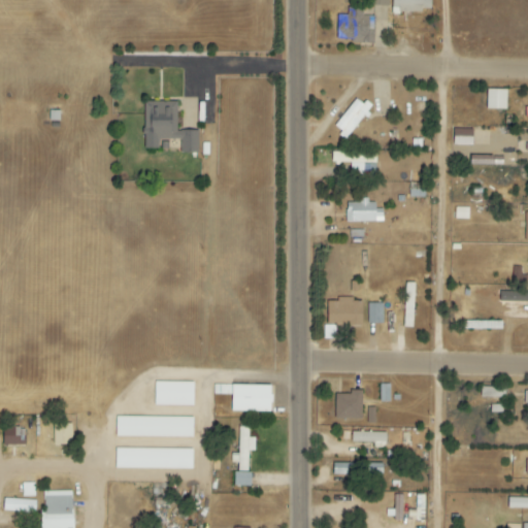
[(430,12),(430,0),(391,0),(391,11),(430,12)]
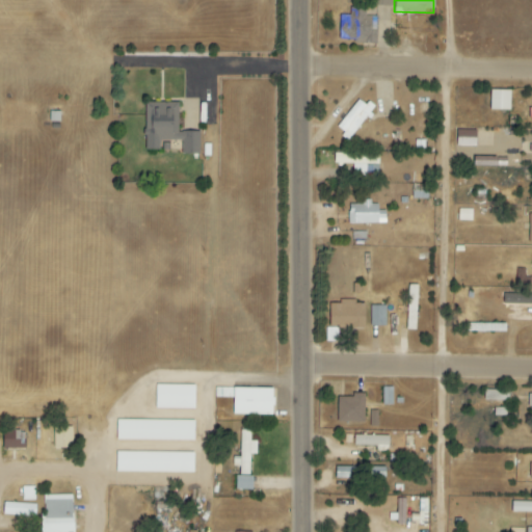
[(366,8),(351,8),(351,16),(340,16),(339,40),(361,41),(361,45),(376,45),(376,17),(366,17),(366,8)]
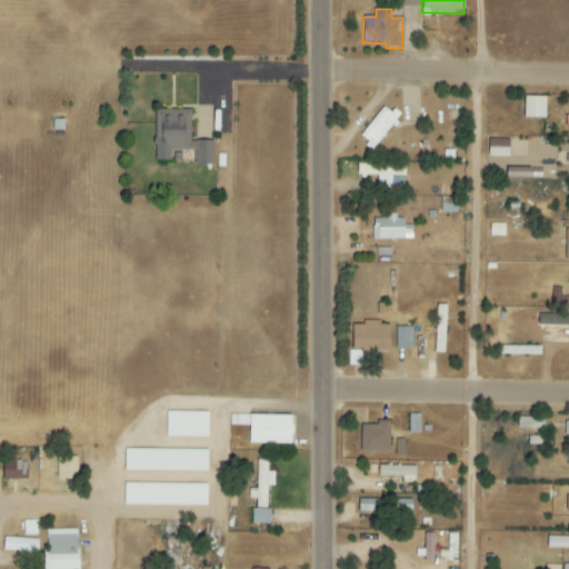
[(523,118),(545,118),(545,97),(523,96),(523,118)]
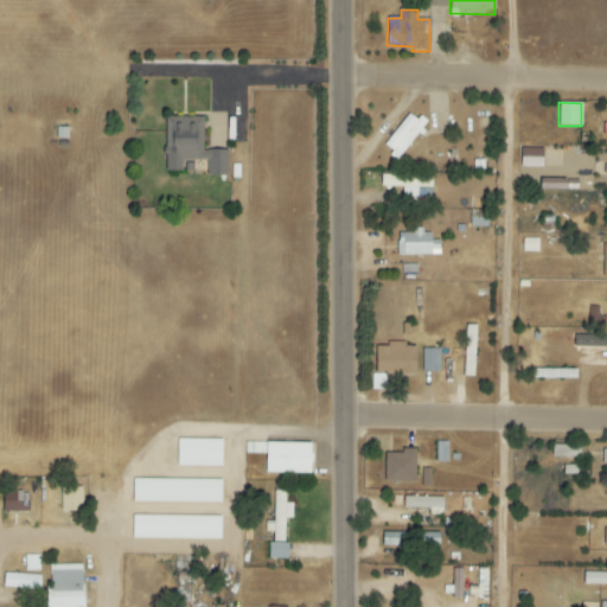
[(426,123),(410,112),(383,145),(398,157),(426,123)]
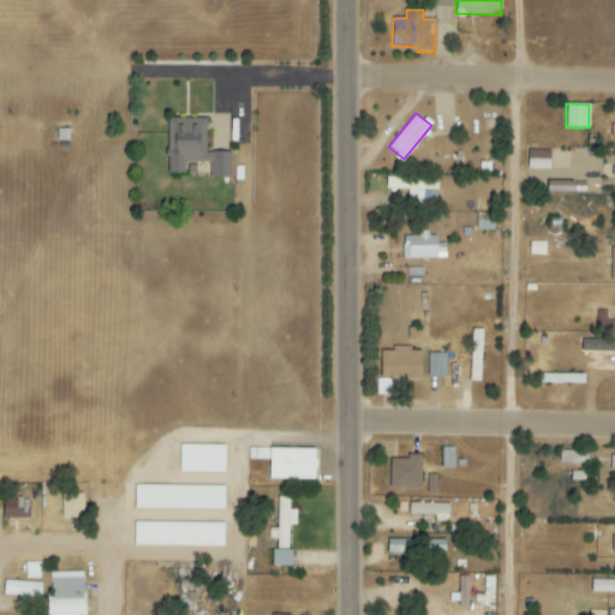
[(206,118),(167,119),(168,174),(184,174),(184,163),(209,162),(210,178),(230,178),(230,153),(206,153),(206,118)]
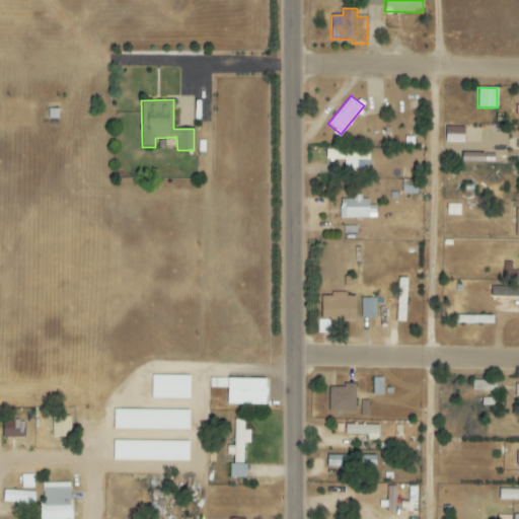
[(445,142),(464,143),(464,127),(446,127),(445,142)]
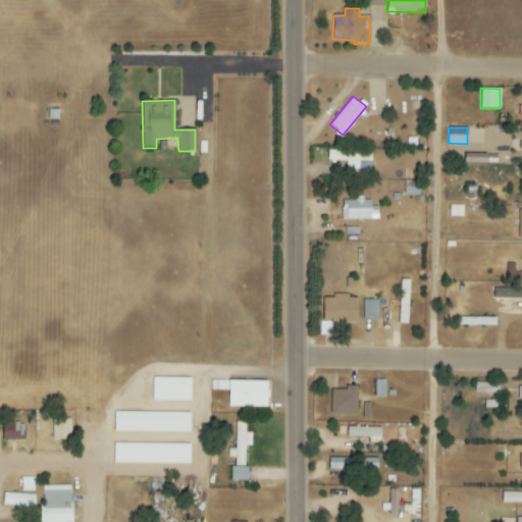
[(371,151),(328,150),(327,161),(347,162),(346,172),(371,173),(371,151)]
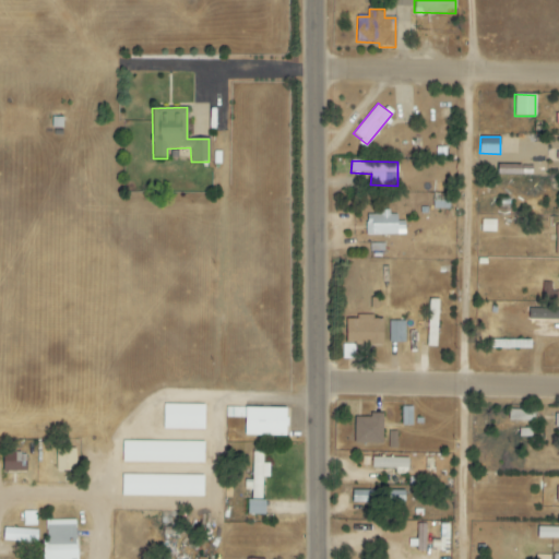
[(533,175),(533,165),(499,166),(500,177),(533,175)]
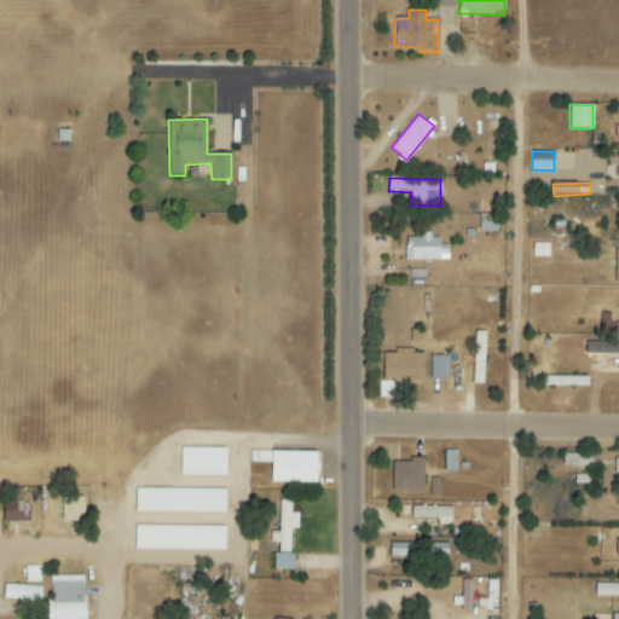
[(406,261),(447,260),(447,246),(439,246),(439,236),(405,237),(406,261)]
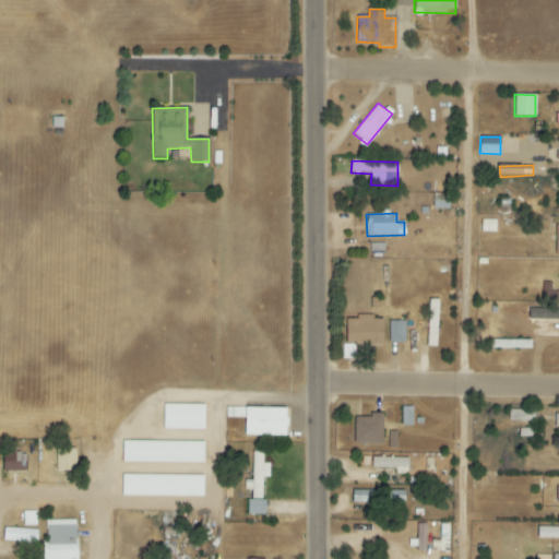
[(382,344),(382,318),(357,317),(357,319),(346,319),(346,343),(382,344)]
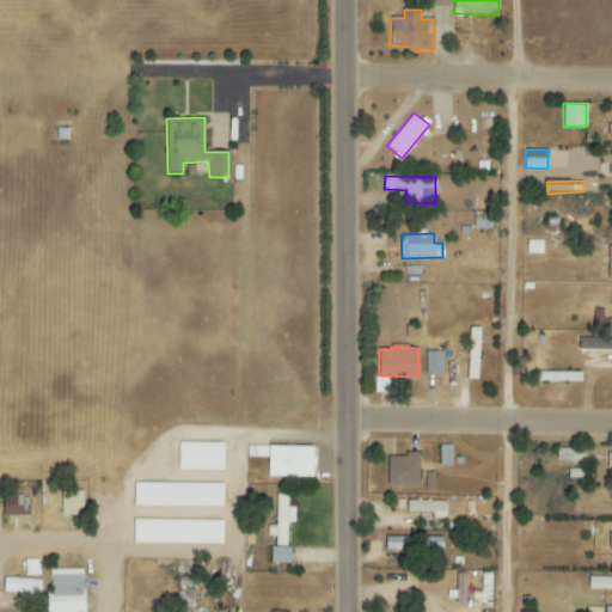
[(444,353),(426,352),(426,375),(444,377),(444,353)]
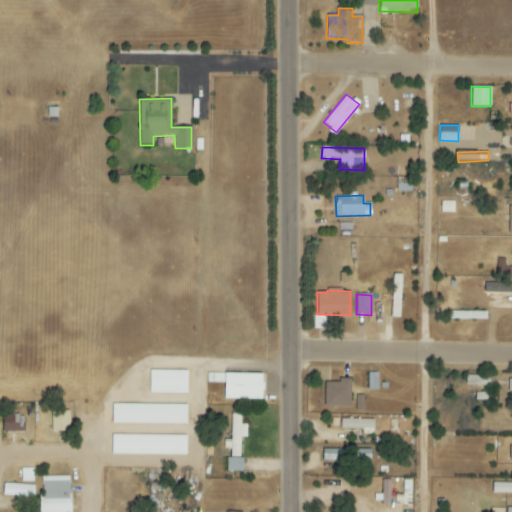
[(187,394),(187,371),(150,370),(149,394),(187,394)]
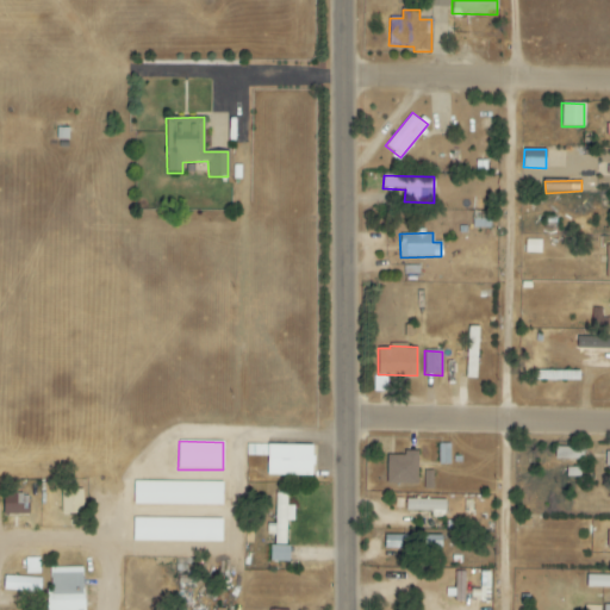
[(266,477),(311,477),(312,446),(247,444),(247,456),(267,456),(266,477)]
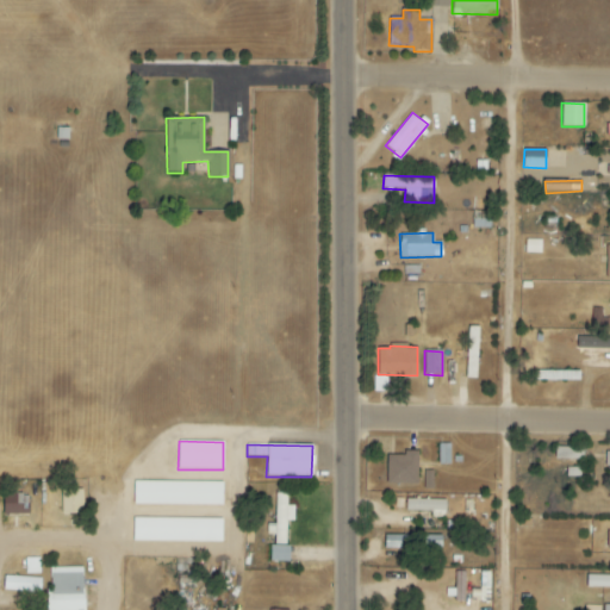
[(555,459),(583,460),(583,448),(555,447),(555,459)]
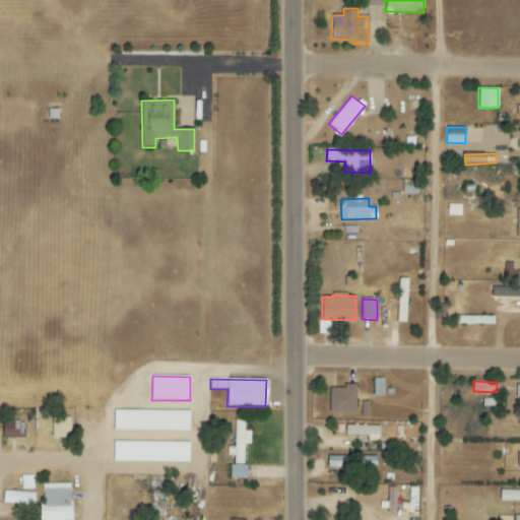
[(356,385),(344,385),(344,389),(330,388),(329,412),(355,413),(356,385)]
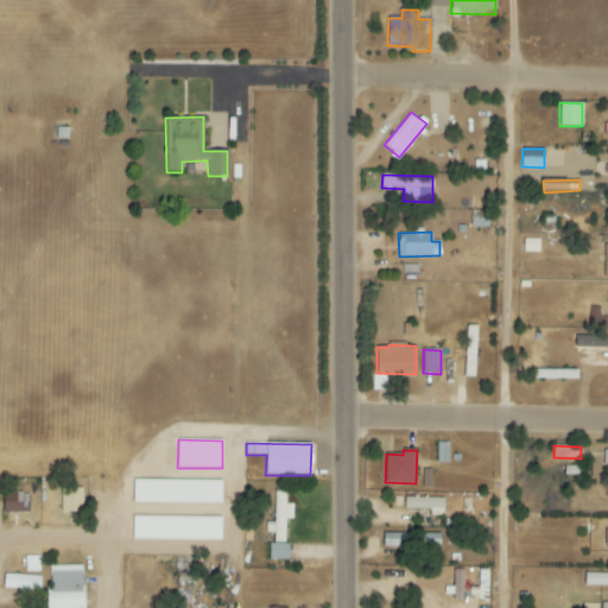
[(422,488),(432,488),(431,469),(422,470),(422,488)]
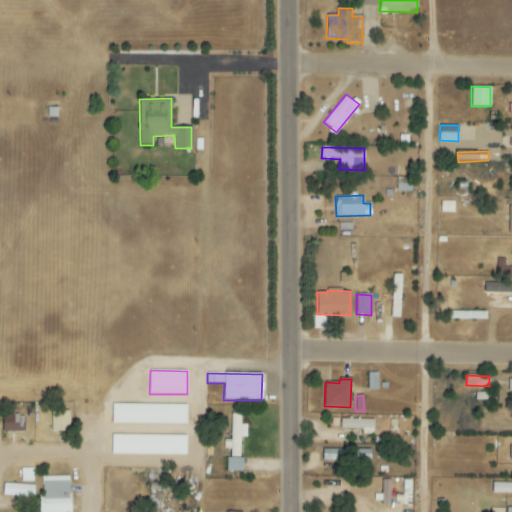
[(111,405),(112,424),(187,424),(186,404),(111,405)]
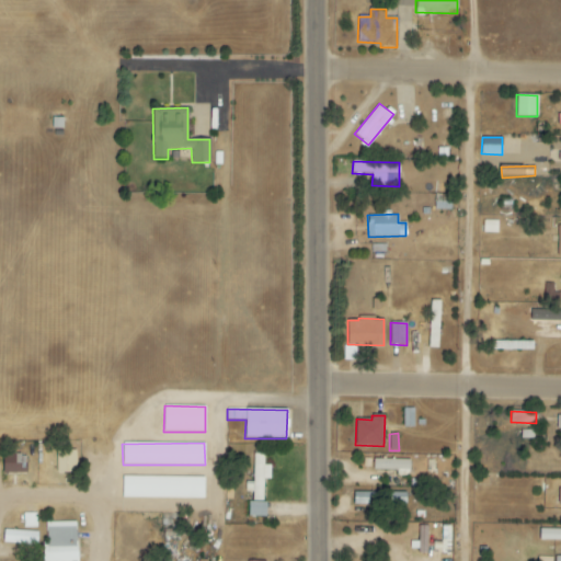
[(76,450),(56,450),(56,473),(76,473),(76,450)]
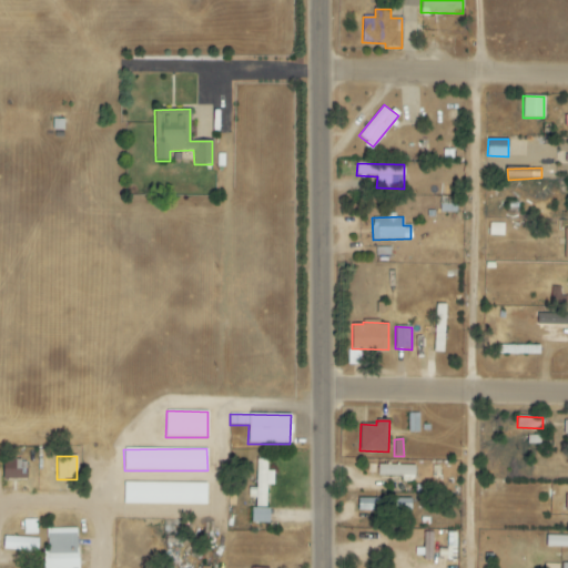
[(255,489),(249,489),(249,498),(255,498),(255,507),(266,507),(266,486),(273,486),(273,472),(266,472),(267,460),(256,459),(255,489)]
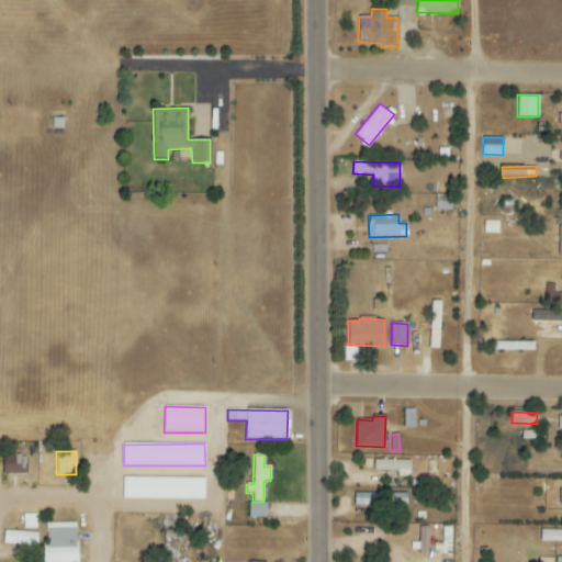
[(2,475),(26,474),(25,456),(2,456),(2,475)]
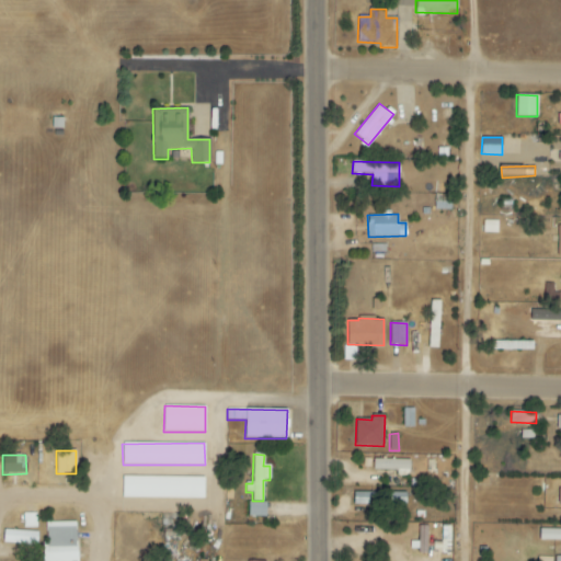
[(397,471),(397,476),(409,477),(410,460),(373,459),(373,470),(397,471)]
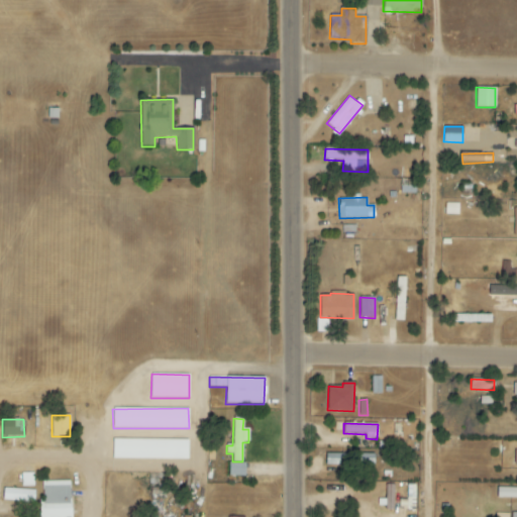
[(112,459),(188,459),(188,440),(113,439),(112,459)]
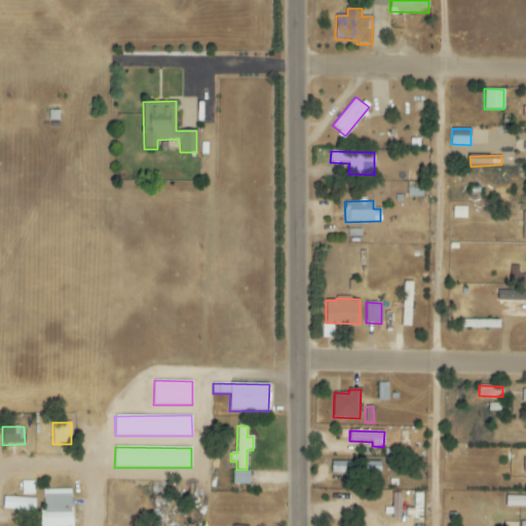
[(381,462),(331,461),(331,474),(381,475),(381,462)]
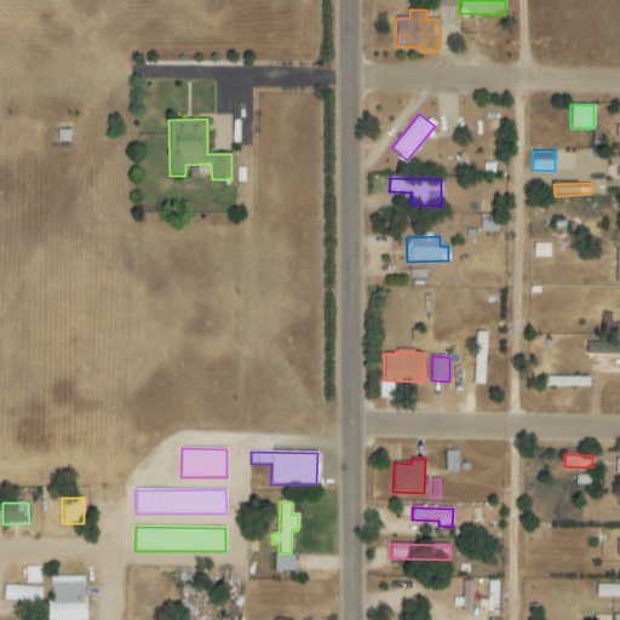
[(274,570),(293,572),(293,555),(275,555),(274,570)]
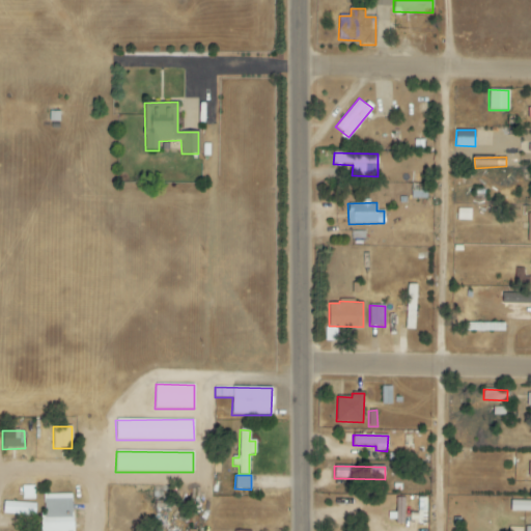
[(23,500),(34,500),(34,487),(23,487),(23,500)]
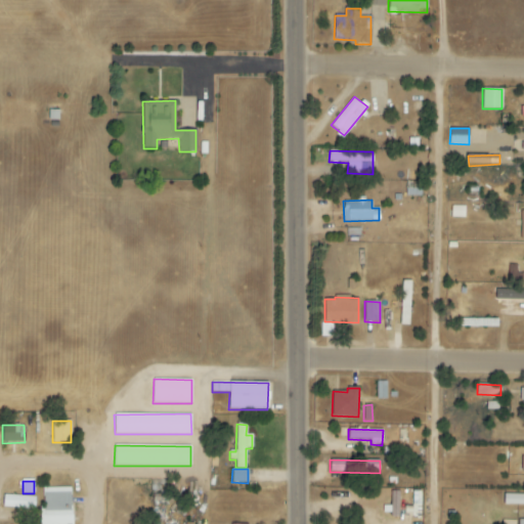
[(39,523),(71,523),(71,488),(43,488),(43,507),(39,507),(39,523)]
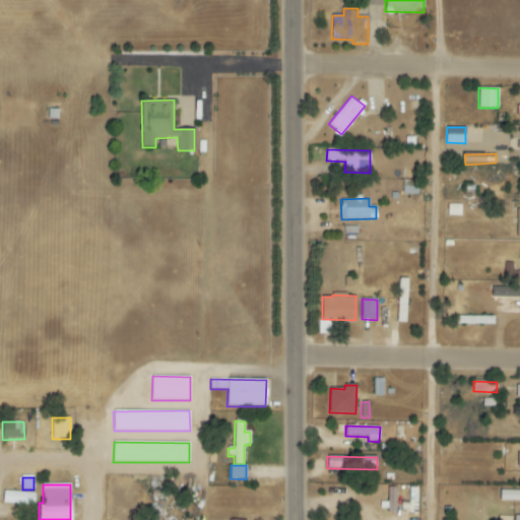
[(396,488),(387,488),(386,513),(395,514),(396,488)]
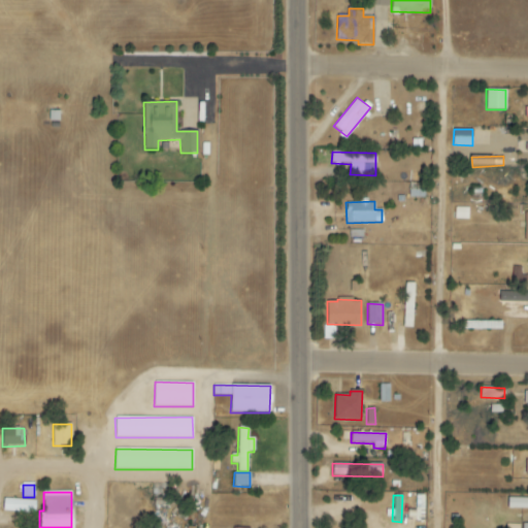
[(527,508),(527,498),(508,498),(508,508),(527,508)]
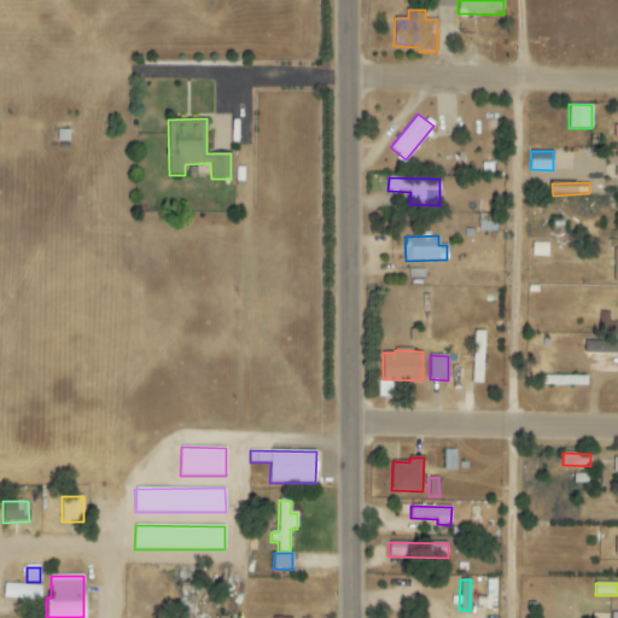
[(3,599),(40,600),(41,587),(4,586),(3,599)]
